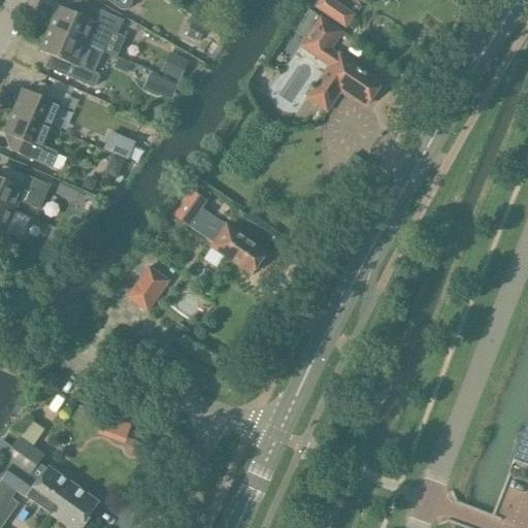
[(87,45),(88,44),(104,52),(112,32),(116,33),(120,32),(124,21),(75,0),(74,0),(70,11),(59,6),(50,29),(87,45)]
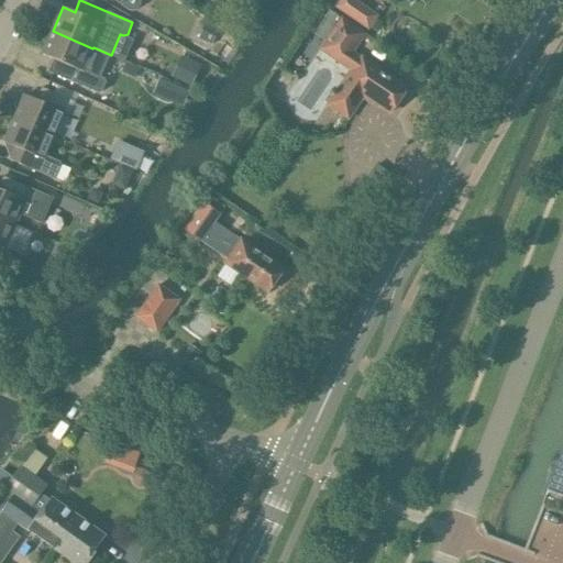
[(114,0),(128,10),(130,10),(131,11),(132,11),(134,11),(135,11),(138,10),(139,9),(140,8),(141,7),(142,6),(142,3),(142,2),(142,0),(141,0),(114,0)]
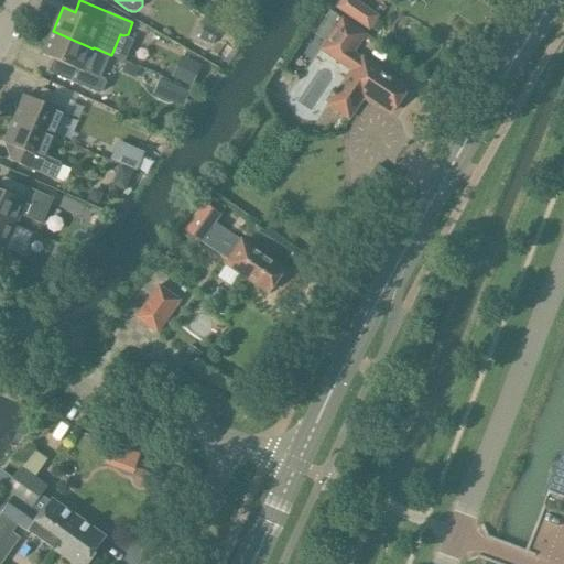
[(342,0),(337,8),(369,29),(378,17),(354,0),(342,0)]
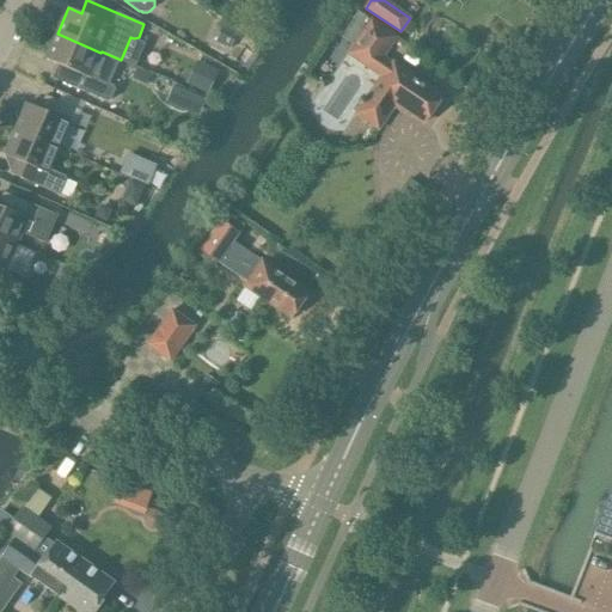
[(356,42),(371,22),(372,20),(360,12),(359,12),(342,36),(343,37),(355,44),(356,42)]
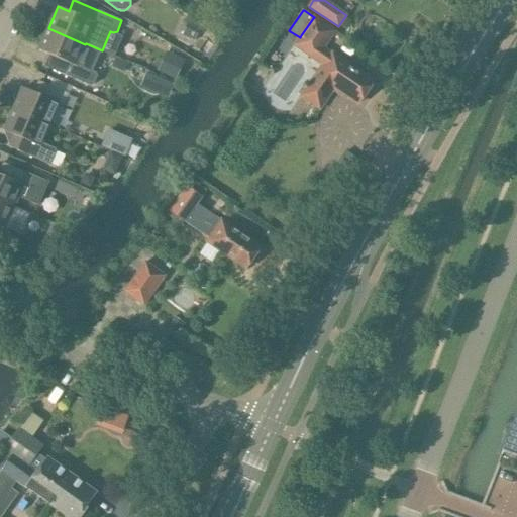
[(329,54),(322,49),(333,32),(313,18),(301,35),(300,37),(294,47),(321,66),(329,54)]
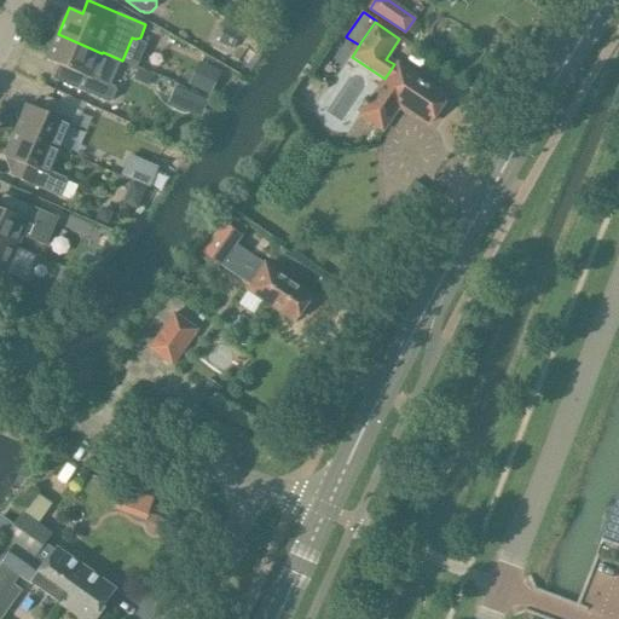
[(242,34),(230,28),(221,44),(233,50),(242,34)]
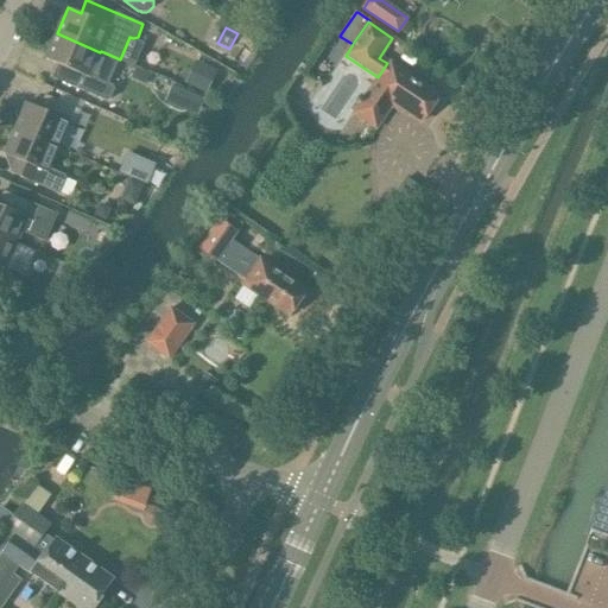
[(100,52),(57,33),(46,58),(59,64),(54,78),(107,101),(111,99),(115,89),(114,84),(112,84),(112,83),(109,83),(120,59),(101,51),(100,52)]
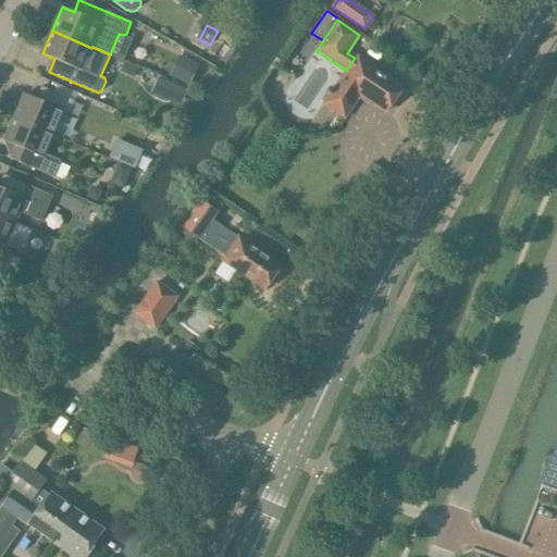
[(346,71),(333,90),(331,89),(327,95),(330,96),(323,106),(345,120),(361,96),(386,112),(401,89),(355,58),(346,71)]
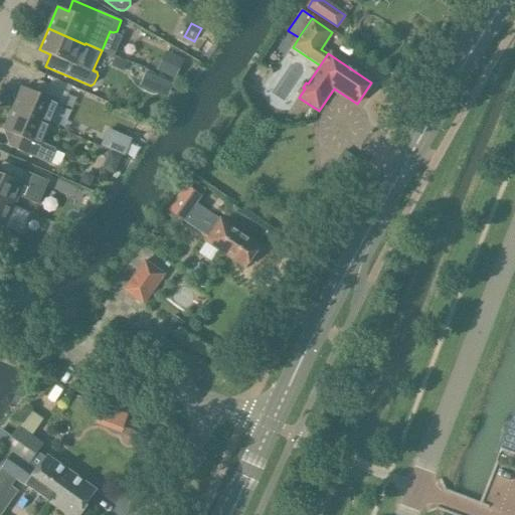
[(117,57),(113,64),(125,69),(128,62),(117,57)]
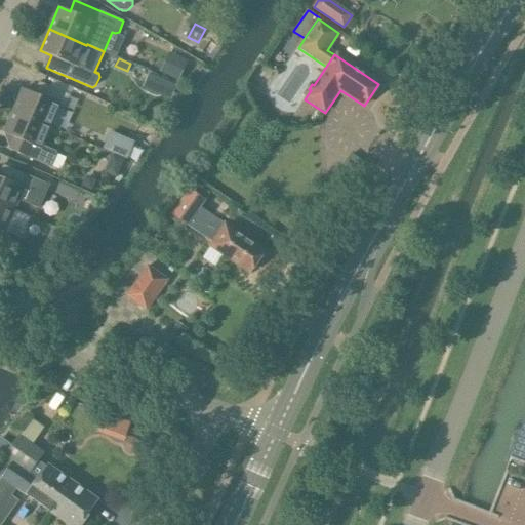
[(178,81),(185,68),(167,59),(160,72),(178,81)]
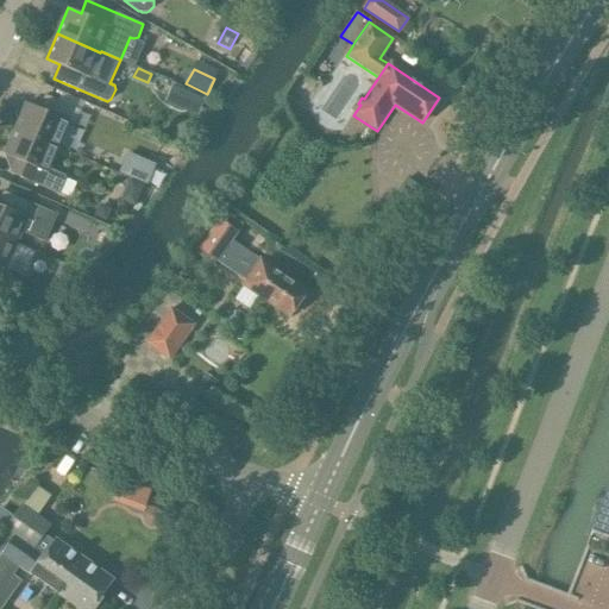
[(165,101),(182,110),(190,92),(173,85),(165,101)]
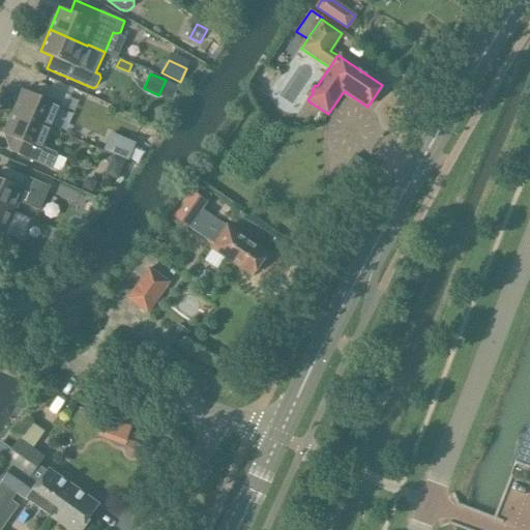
[(52,128),(53,125),(61,108),(65,110),(70,96),(39,83),(35,94),(24,90),(13,112),(52,128)]
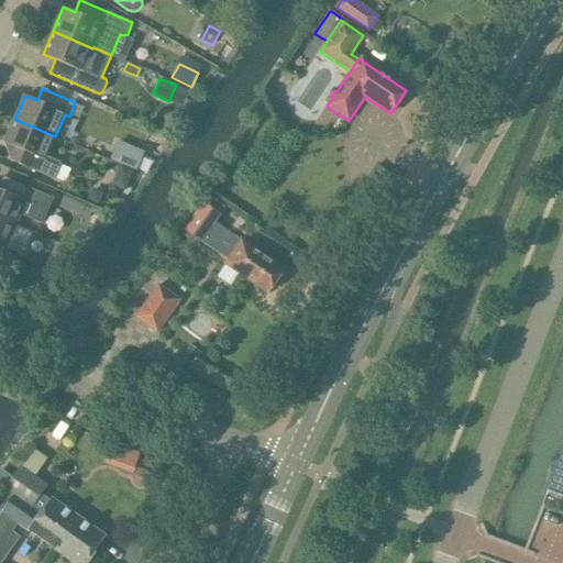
[(55,136),(14,119),(4,143),(17,147),(11,161),(55,179),(63,163),(46,156),(55,136)]
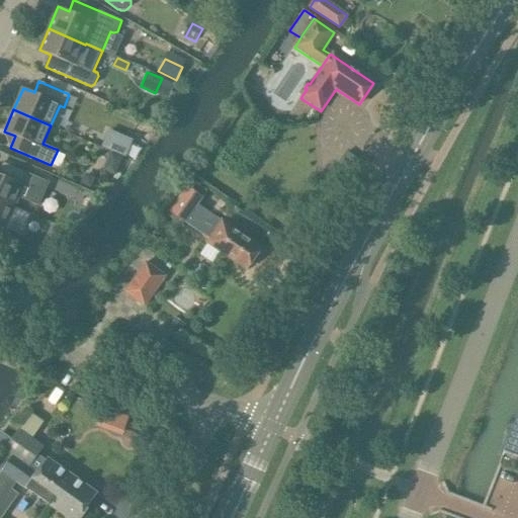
[(105,133),(99,147),(123,157),(130,143),(105,133)]
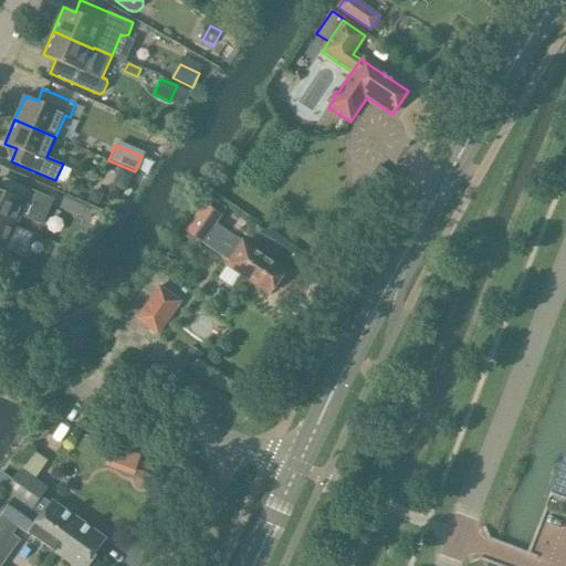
[(0,219),(17,227),(21,216),(42,224),(53,200),(55,201),(55,200),(3,178),(0,186),(0,219)]
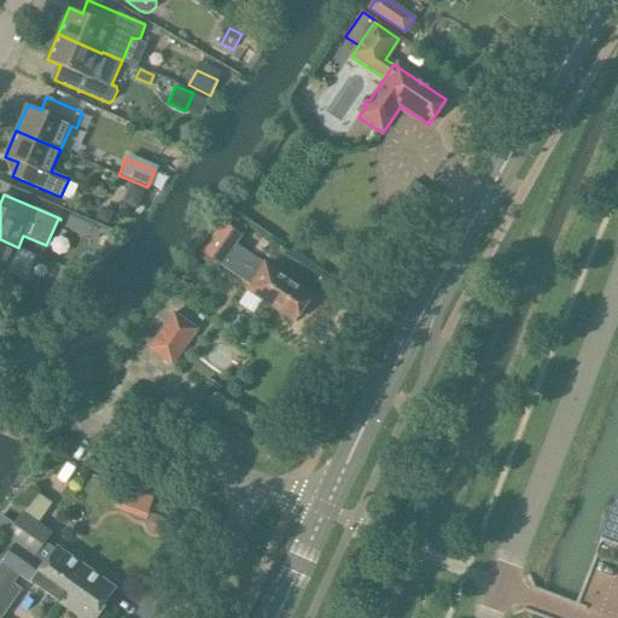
[(114,213),(106,209),(100,211),(98,219),(109,223),(114,213)]
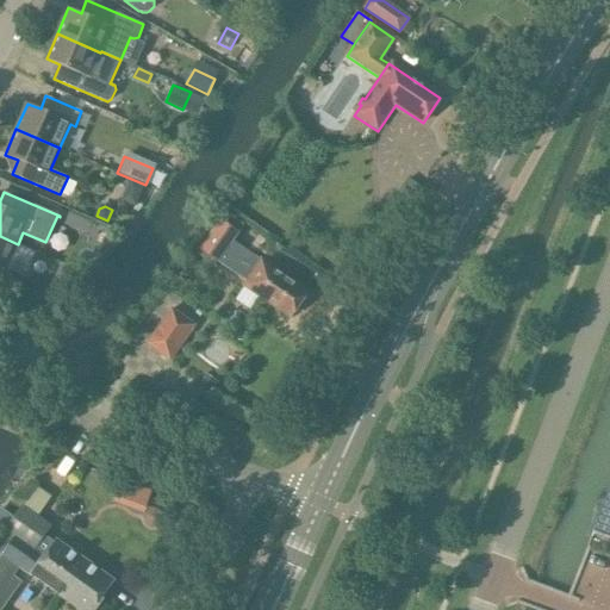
[(36,251),(18,244),(0,236),(0,282),(6,285),(12,271),(25,277),(36,251)]
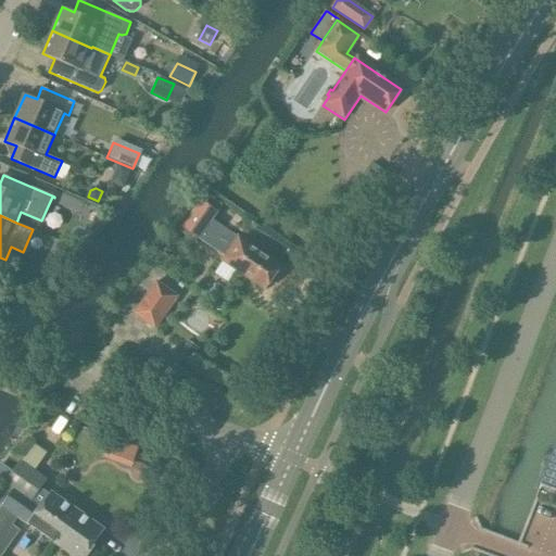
[(218,257),(265,289),(281,266),(235,235),(218,257)]
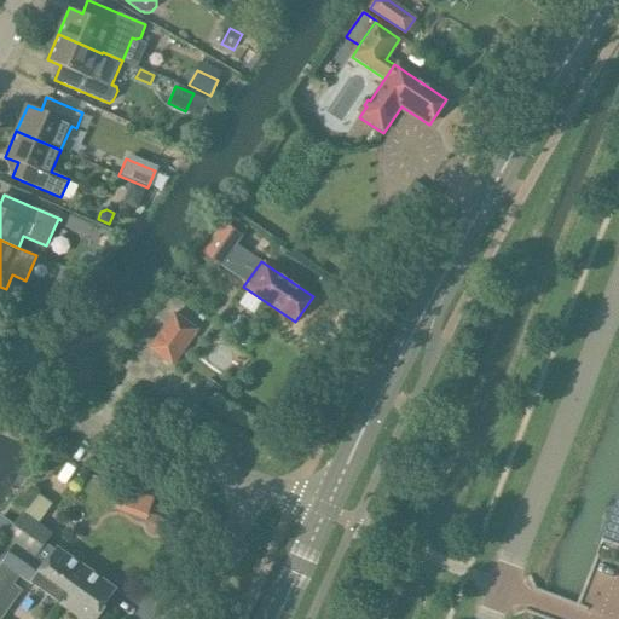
[(64,267),(58,281),(71,287),(77,273),(64,267)]
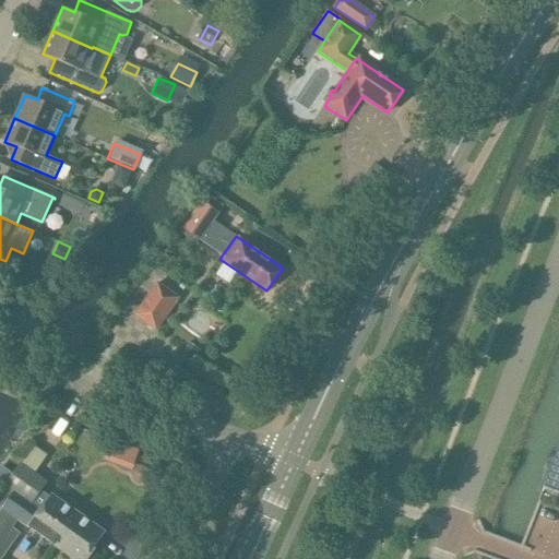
[(147,297),(169,312),(179,298),(157,283),(147,297)]
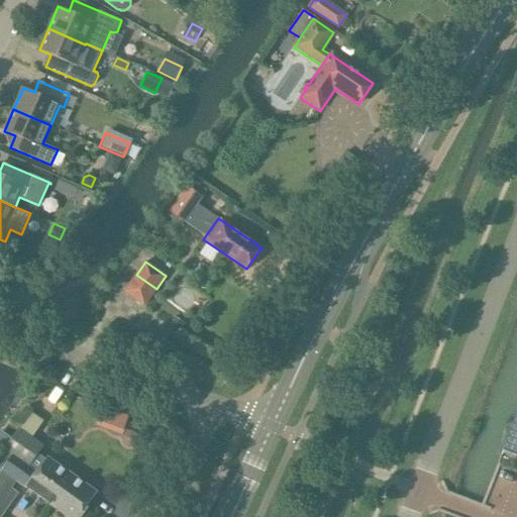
[(103,405),(98,425),(125,432),(130,412),(103,405)]
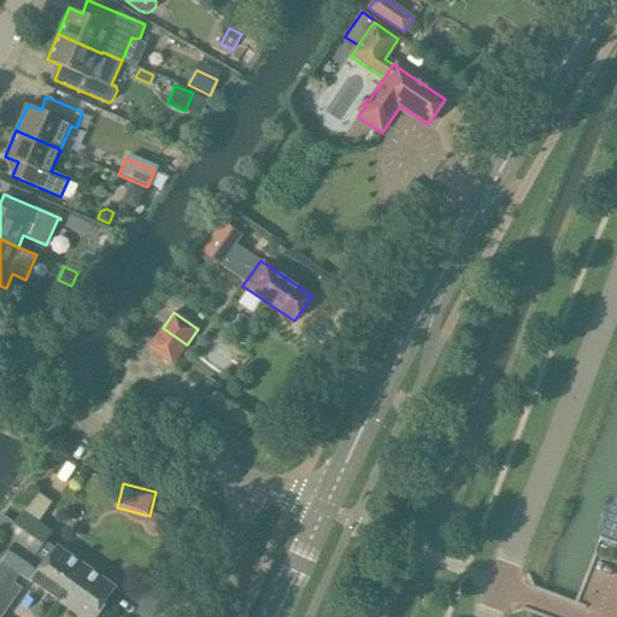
[(616,494),(600,539),(616,545),(616,494)]
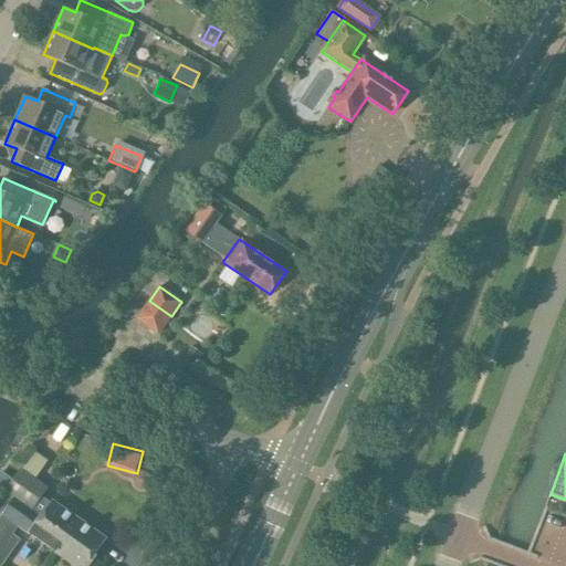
[(29,506),(41,490),(20,475),(8,492),(29,506)]
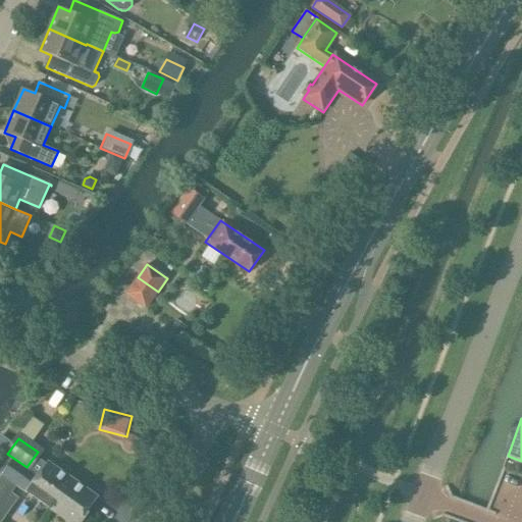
[(27,467),(7,454),(15,460),(0,482),(0,521),(12,521),(25,504),(8,491),(15,482),(69,521),(82,521),(89,513),(89,512),(90,511),(34,472),(33,473),(25,469),(27,467)]
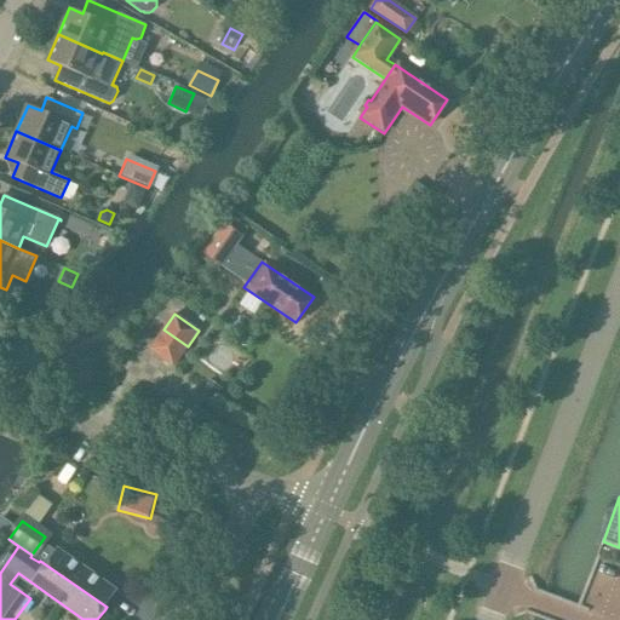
[(40,561),(107,607),(118,591),(58,549),(57,551),(50,546),(40,561)]
